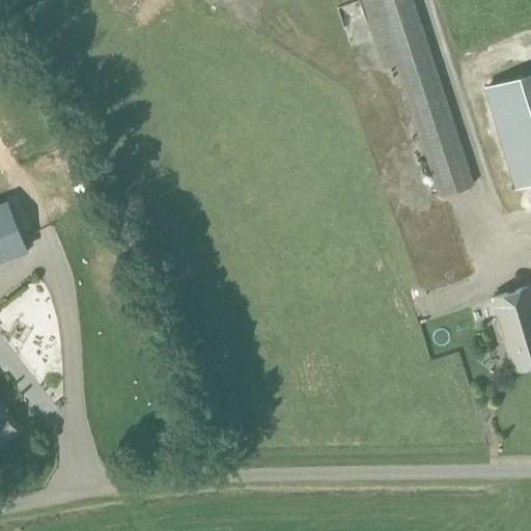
[(530,73),(487,86),(518,186),(530,180),(530,73)]
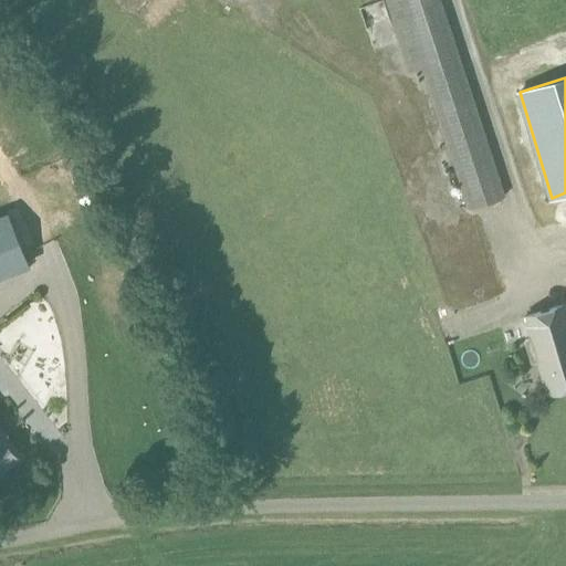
[(8,211),(0,215),(0,279),(30,266),(8,211)]
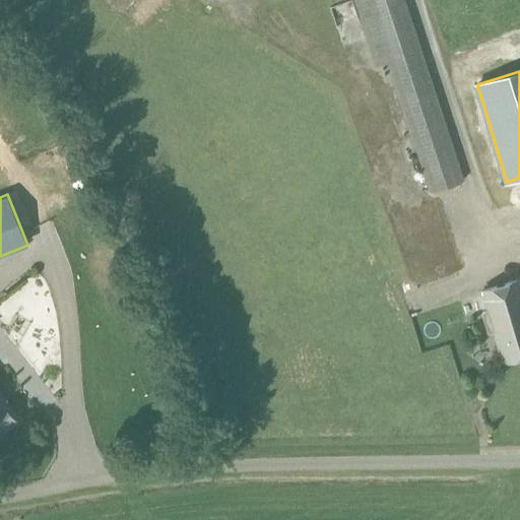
[(483,291),(489,311),(482,313),(489,332),(495,330),(504,361),(519,355),(519,284),(519,281),(483,291)]
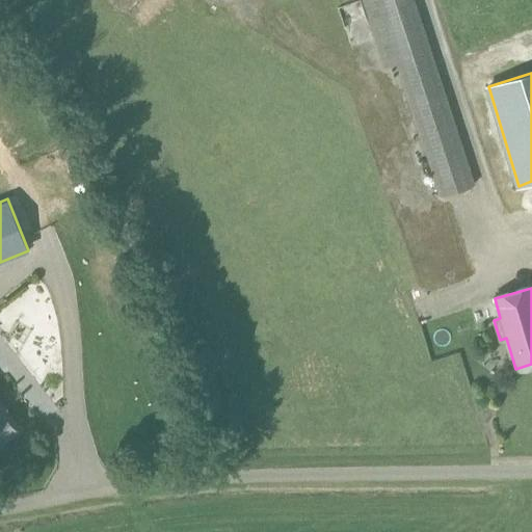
[(0,444),(20,428),(0,403),(0,444)]
